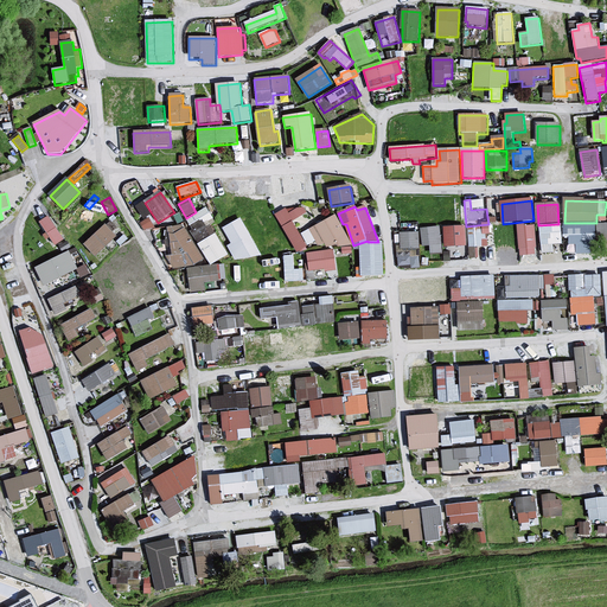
[(307,213),(304,208),(286,210),(275,216),(298,253),(306,248),(292,223),(307,213)]
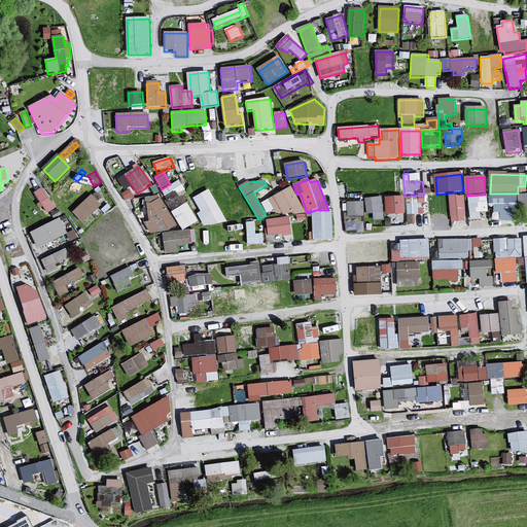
[(177,195),(185,190),(179,181),(162,191),(167,200),(165,202),(183,232),(198,222),(183,197),(180,199),(177,195)]
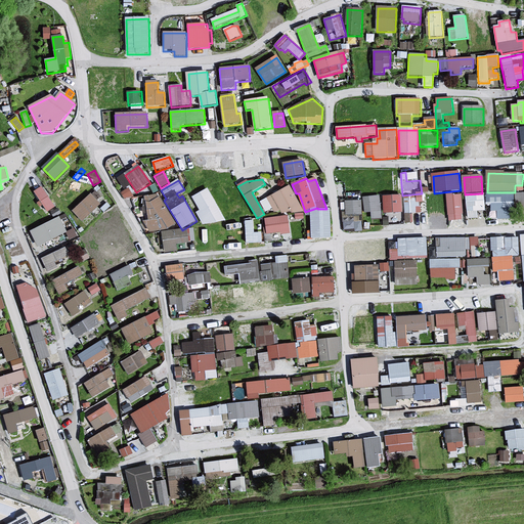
[(359,185),(344,186),(345,197),(360,195),(359,185)]
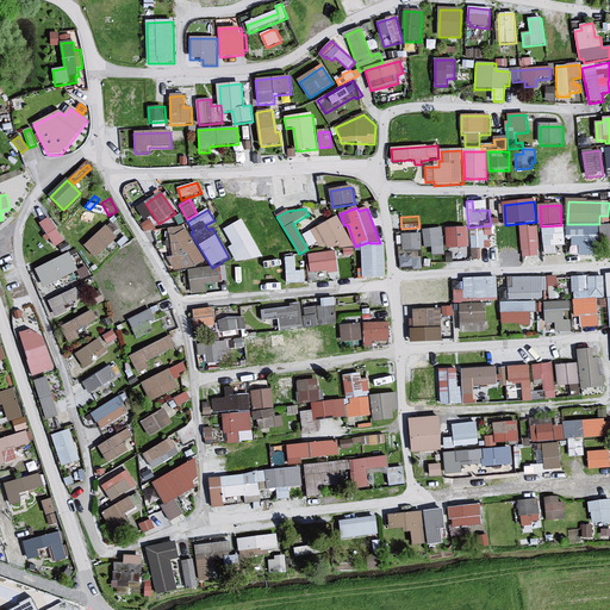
[(64,241),(49,218),(41,224),(56,247),(64,241)]
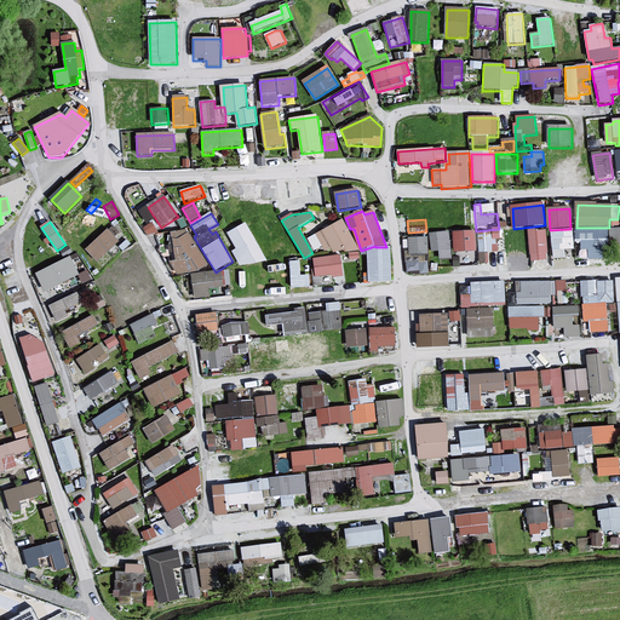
[(360,252),(343,222),(309,240),(315,251),(322,247),(325,252),(332,251),(334,253),(345,252),(345,254),(360,252)]
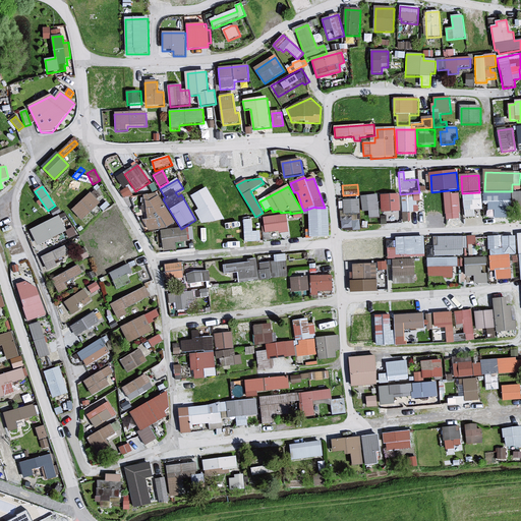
[(128,188),(121,192),(125,199),(132,195),(128,188)]
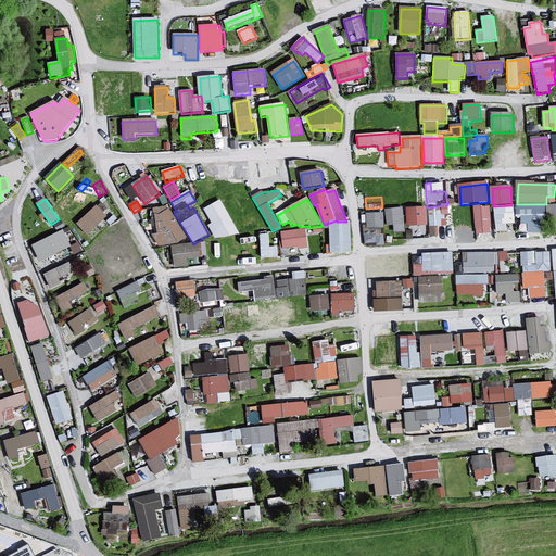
[(240,235),(220,201),(204,210),(212,224),(207,226),(215,239),(240,235)]
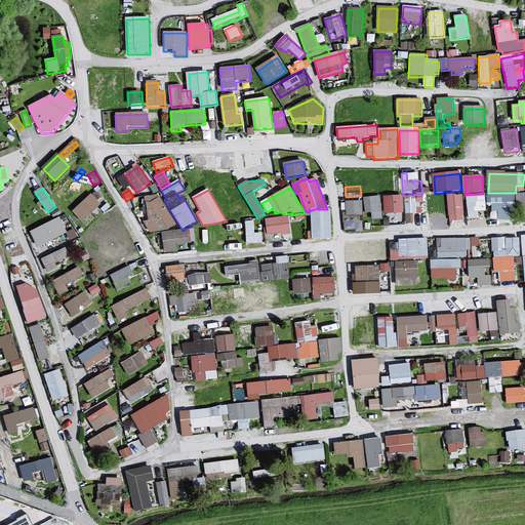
[(455,197),(454,194),(447,194),(450,223),(463,220),(461,196),(455,197)]
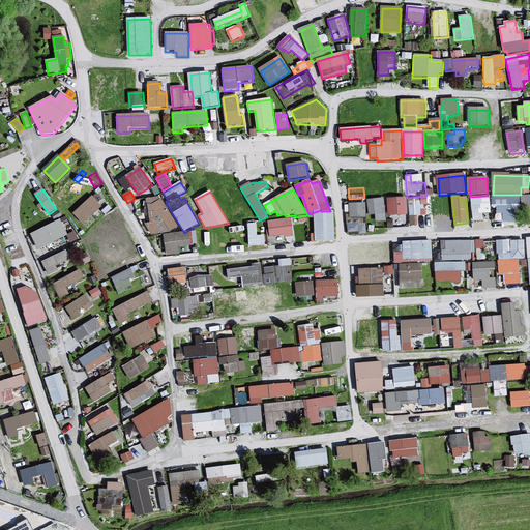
[(521,196),(493,196),(493,208),(498,208),(498,215),(504,214),(504,223),(517,223),(517,214),(521,214),(521,196)]
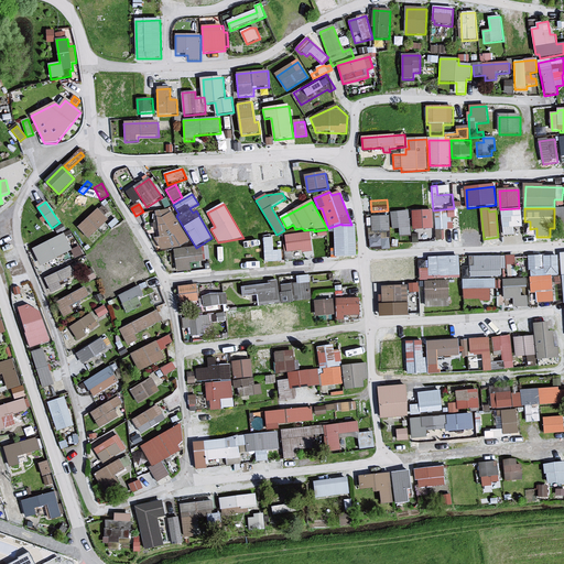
[(191,242),(169,209),(155,212),(160,238),(154,239),(162,251),(181,248),(191,242)]
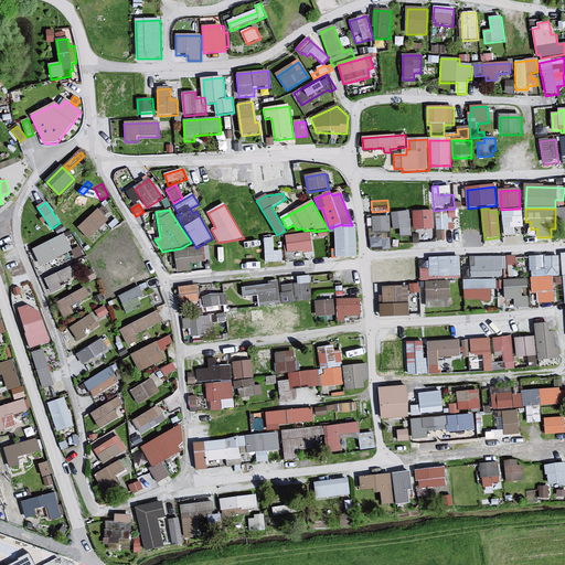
[(480,234),(478,210),(458,212),(461,246),(470,245),(469,235),(480,234)]
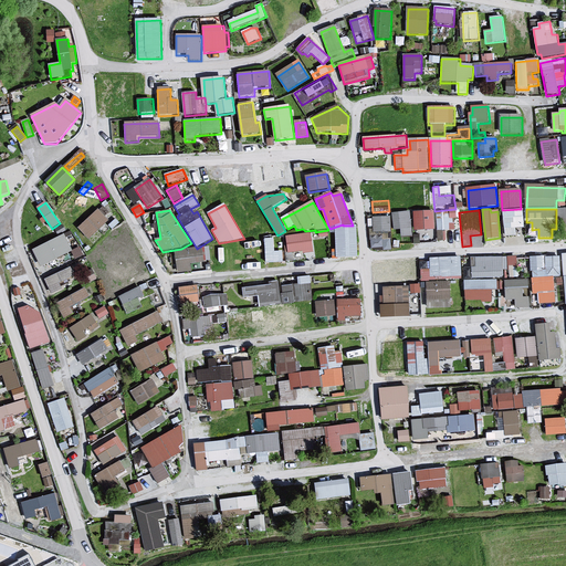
[(525,233),(523,210),(503,211),(505,238),(516,237),(516,234),(525,233)]
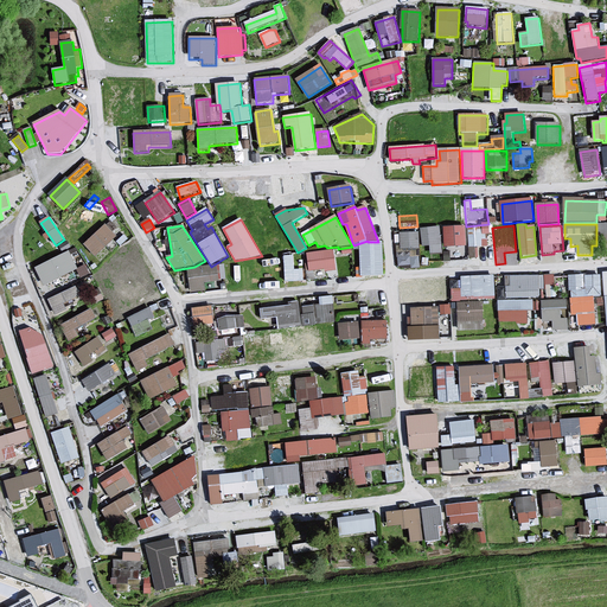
[(491,236),(490,227),(467,228),(470,260),(485,259),(485,249),(489,247),(487,236),(491,236)]
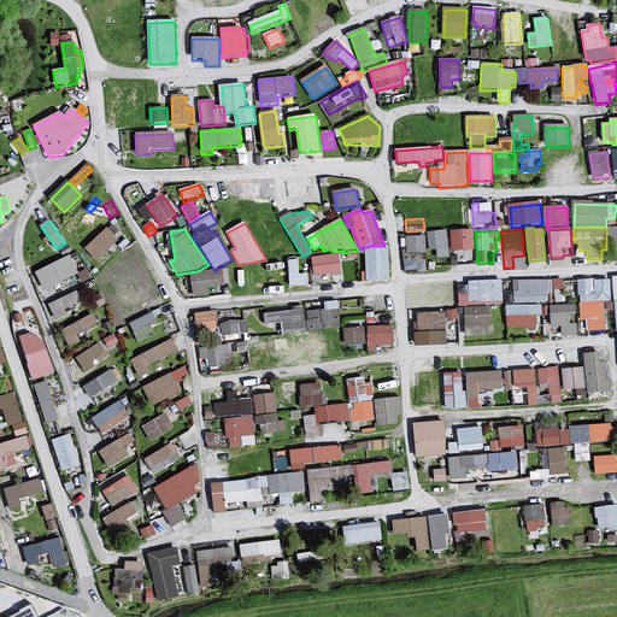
[(118,242),(107,231),(87,250),(98,262),(118,242)]
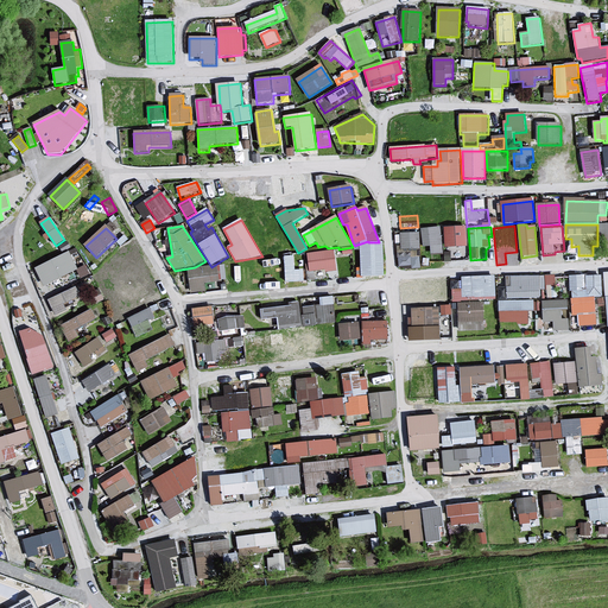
[(439,228),(422,230),(424,247),(431,247),(432,258),(443,257),(439,228)]
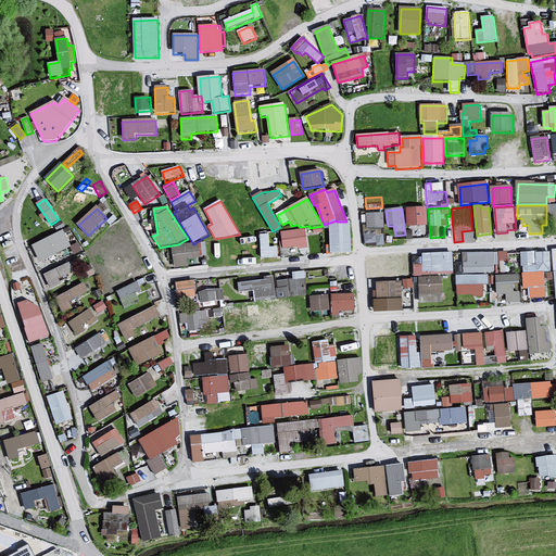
[(427,209),(407,210),(408,227),(413,227),(414,236),(428,236),(427,209)]
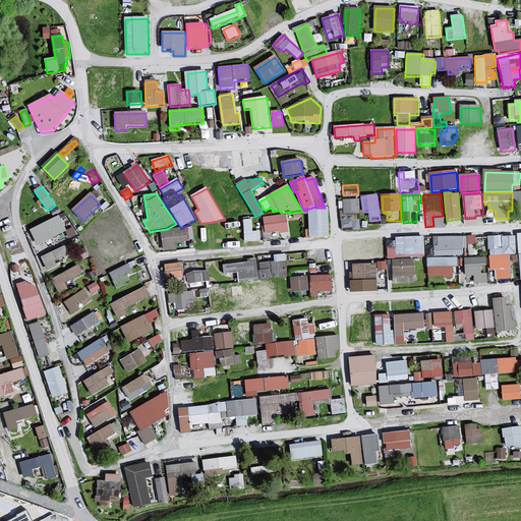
[(359,200),(344,201),(344,215),(360,214),(359,200)]
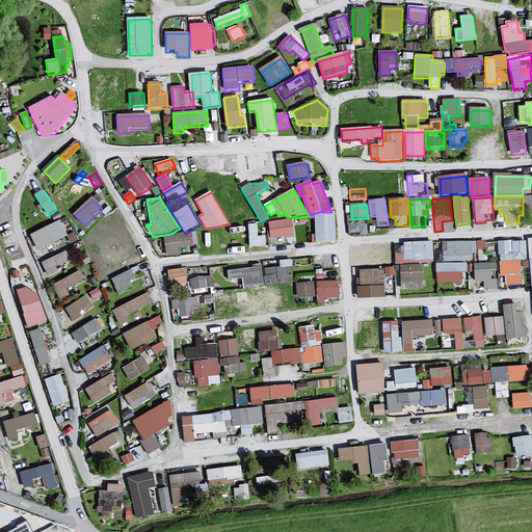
[(109,207),(103,213),(106,216),(112,210),(109,207)]
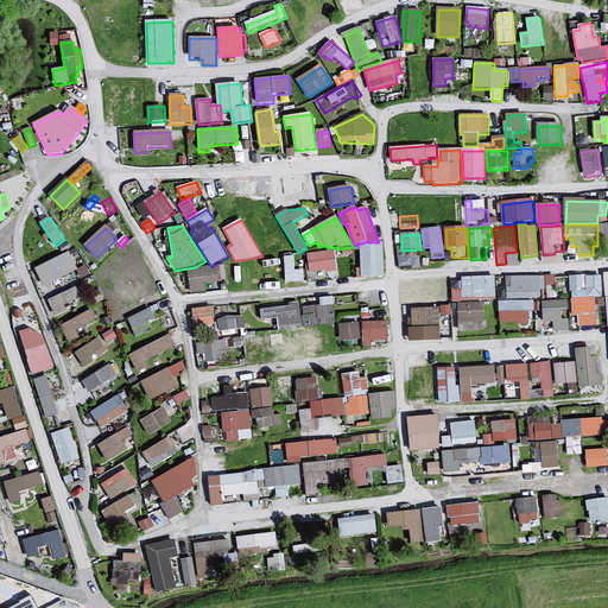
[(385,278),(384,244),(361,245),(362,278),(385,278)]
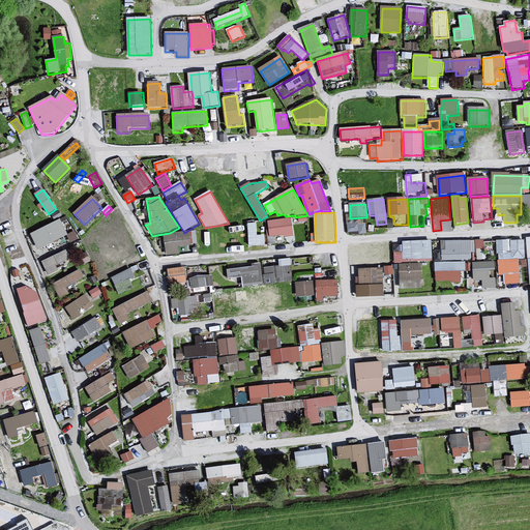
[(292,218),(268,222),(270,238),(284,236),(284,238),(294,237),(292,218)]
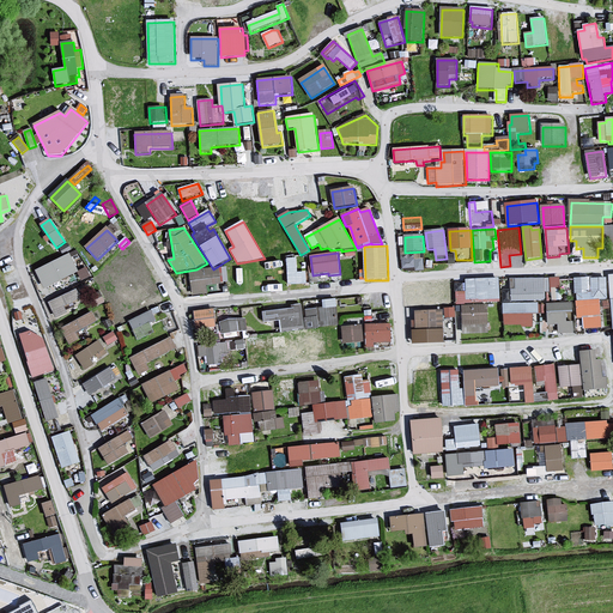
[(423,254),(402,256),(404,269),(416,268),(416,273),(424,272),(423,254)]
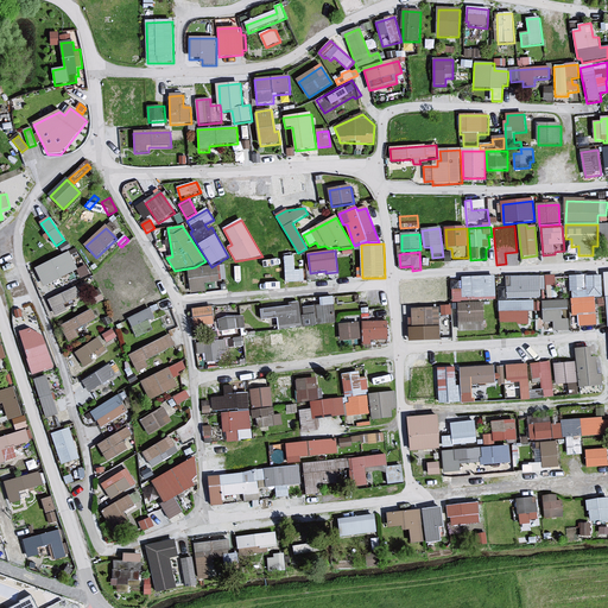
[(156,287),(138,253),(108,268),(127,303),(156,287)]
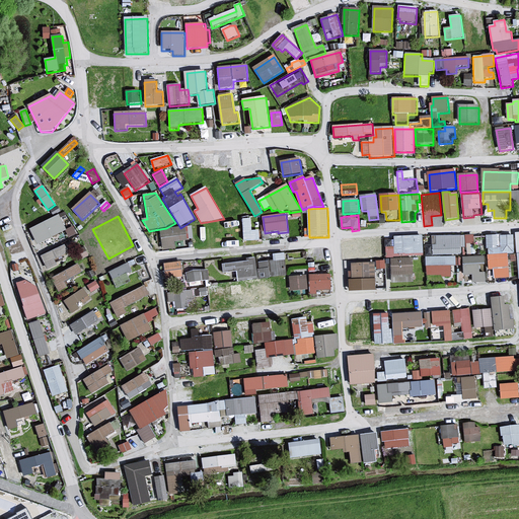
[(60,217),(31,231),(38,245),(67,231),(60,217)]
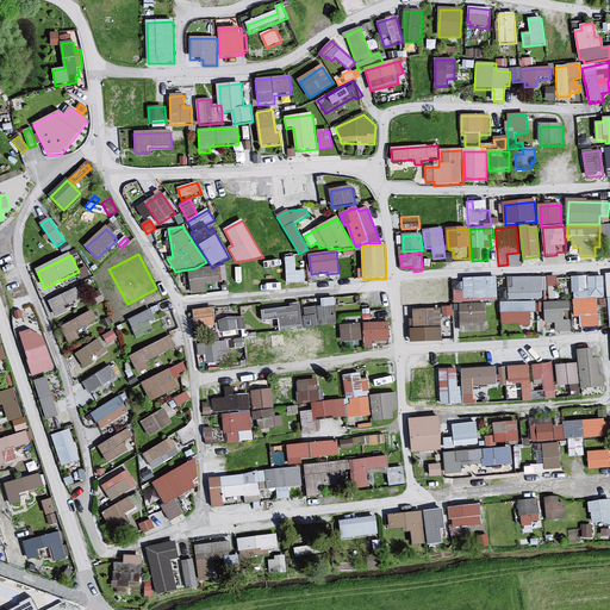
[(296,273),(294,259),(285,259),(287,285),(305,282),(304,272),(296,273)]
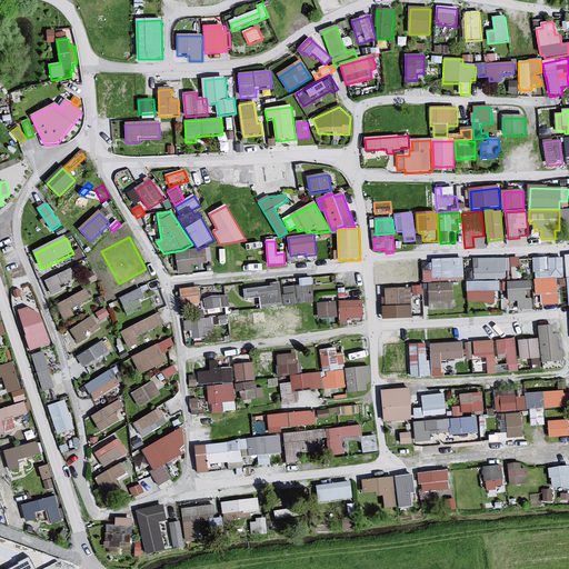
[(206,250),(176,255),(178,276),(192,273),(192,267),(208,265),(206,250)]
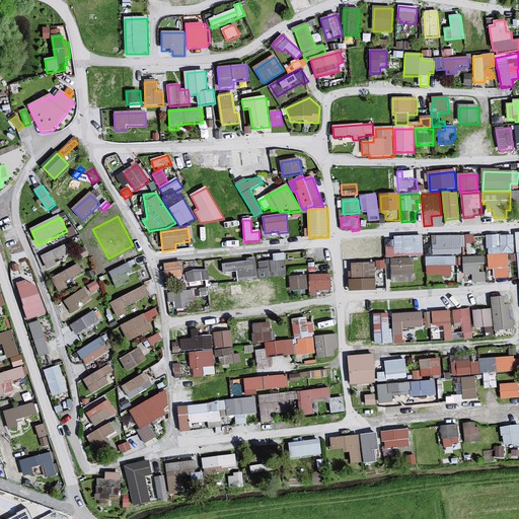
[(474,236),(466,237),(467,256),(475,255),(474,236)]
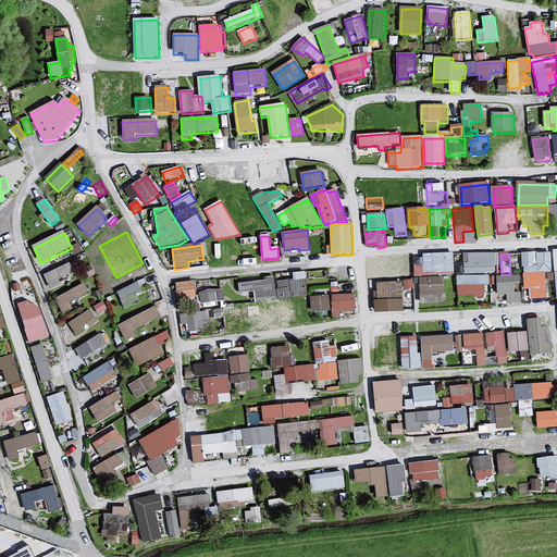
[(552,254),(523,256),(524,274),(553,273),(552,254)]
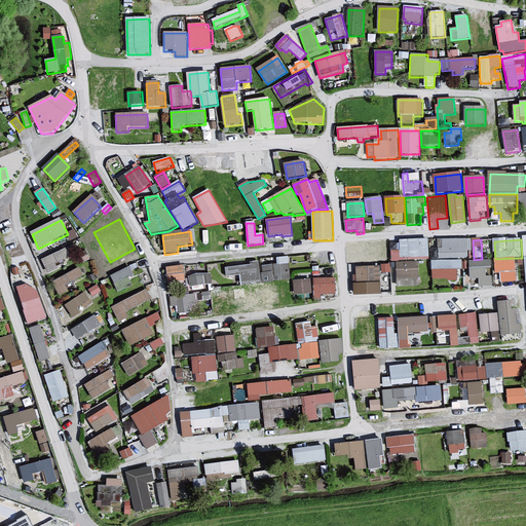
[(401,252),(392,253),(392,261),(429,260),(428,240),(400,241),(401,252)]
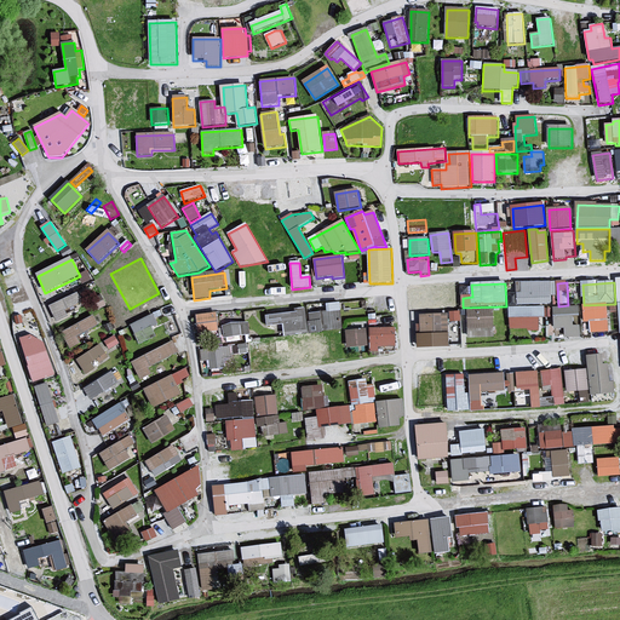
[(551,285),(517,285),(517,305),(551,305),(551,285)]
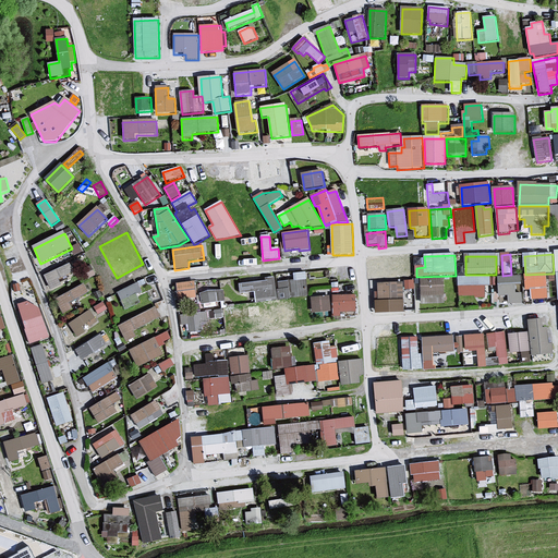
[(393,263),(371,264),(372,284),(377,284),(376,280),(415,278),(414,268),(393,269),(393,263)]
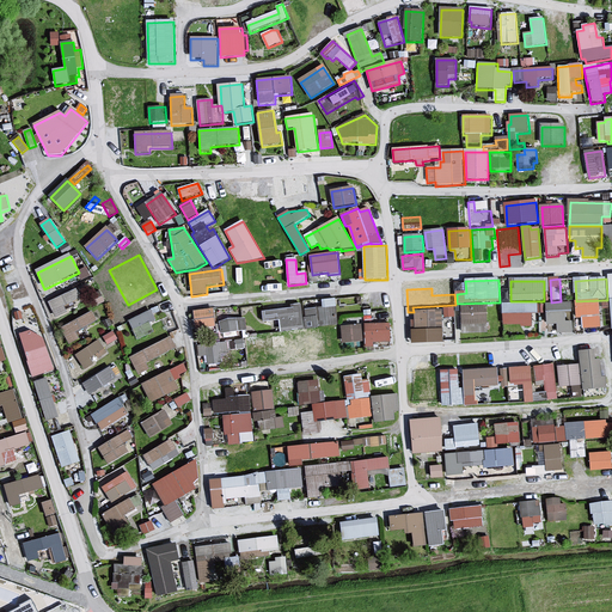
[(81,300),(77,289),(48,303),(56,319),(67,314),(65,308),(81,300)]
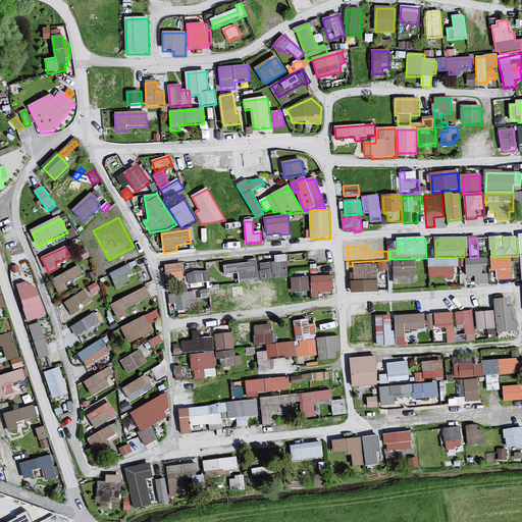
[(275,263),(260,265),(261,271),(260,271),(261,281),(289,278),(286,256),(275,257),(275,263)]
